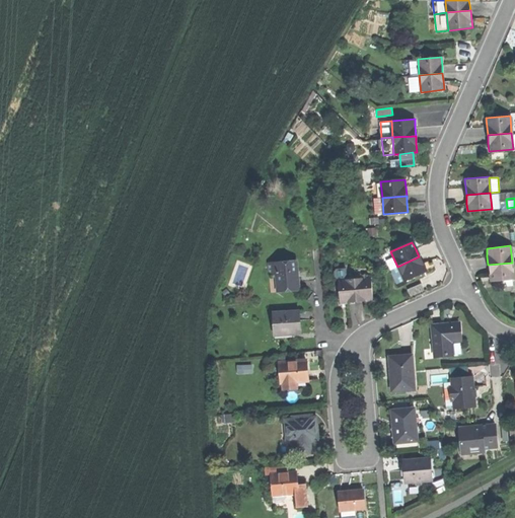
[(422,264),(419,256),(397,267),(405,281),(426,271),(422,264)]
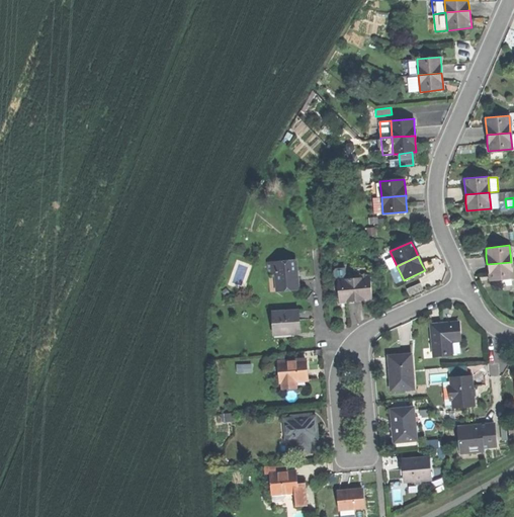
[(276,292),(296,290),(294,275),(293,261),(266,264),(267,275),(274,274),(276,292)]
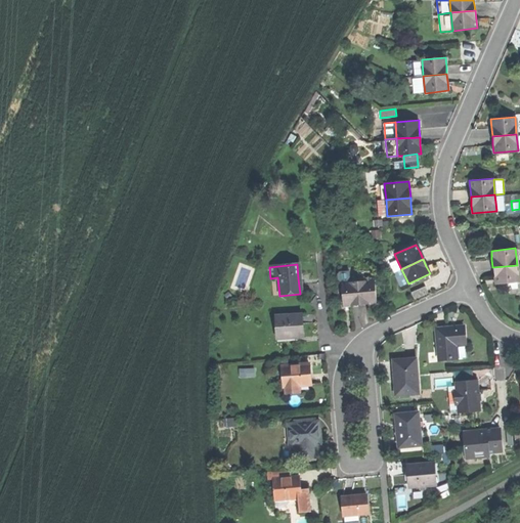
[(494,284),(519,280),(517,265),(492,267),(493,274),(494,284)]
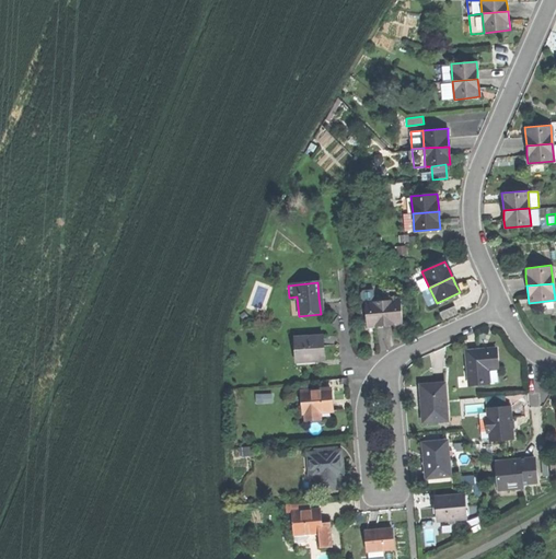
[(403,289),(382,290),(382,301),(400,299),(404,299),(403,289)]
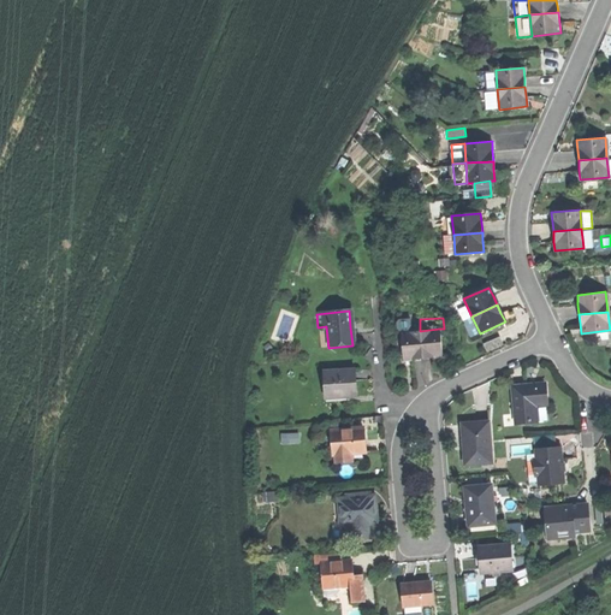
[(401,320),(401,332),(420,331),(420,319),(401,320)]
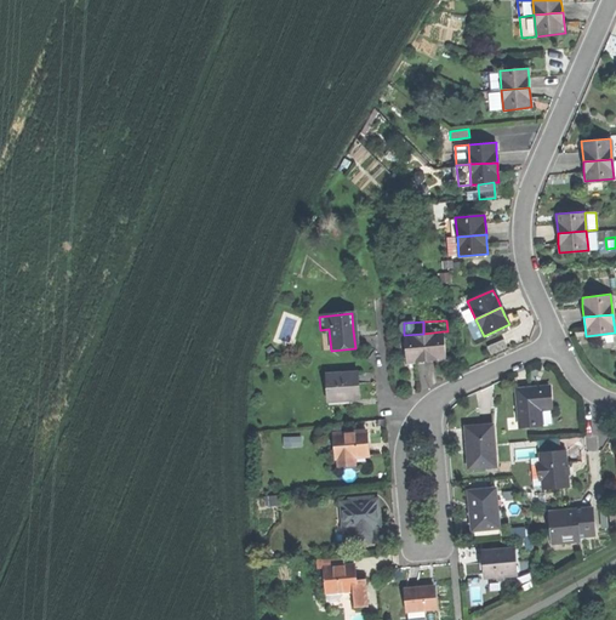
[(423,334),(426,362),(435,360),(445,359),(443,331),(423,334)]
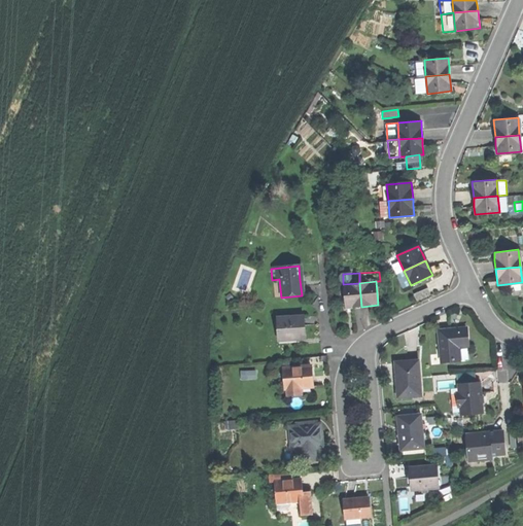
[(353,307),(361,307),(359,283),(343,284),(345,308),(353,307)]
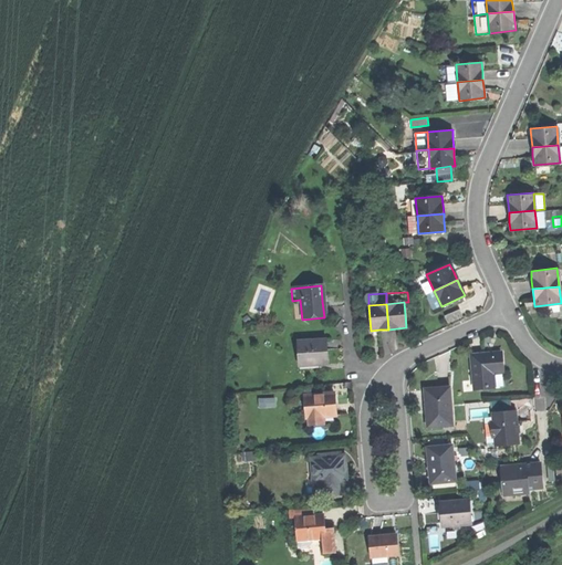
[(446,316),(449,323),(464,316),(459,310),(446,316)]
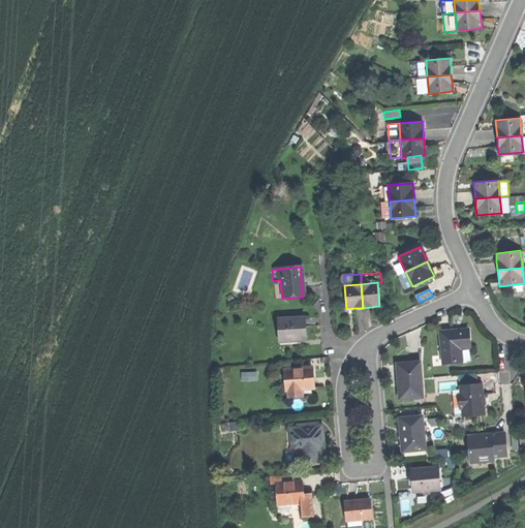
[(279,342),(306,339),(305,328),(304,316),(277,318),(279,342)]
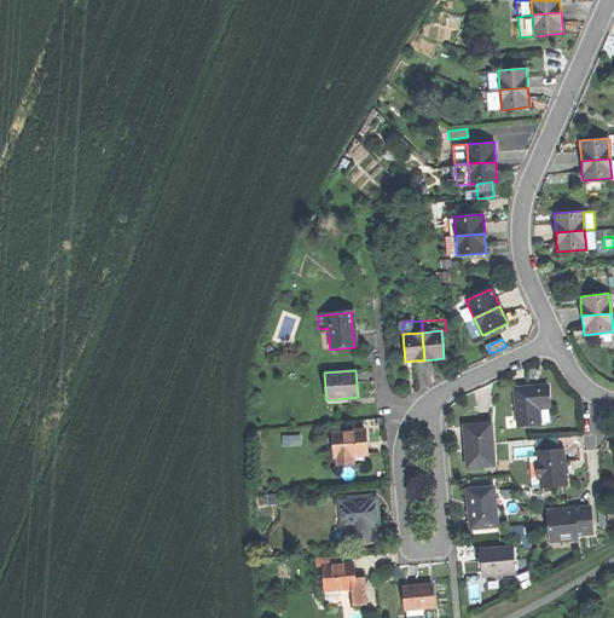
[(529,387),(514,388),(517,425),(542,422),(540,406),(549,405),(546,385),(529,387)]
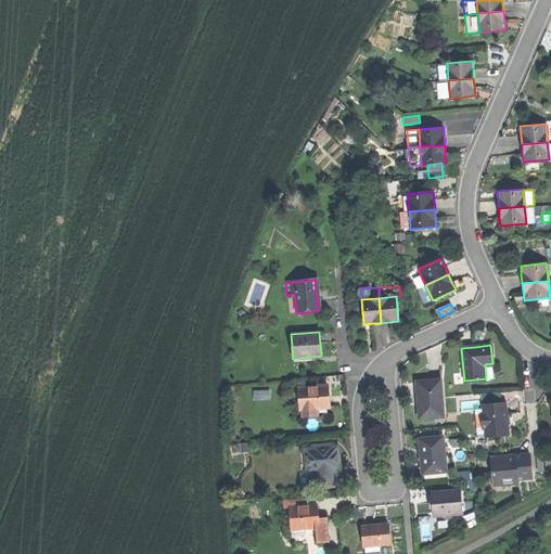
[(419,419),(443,416),(439,378),(415,381),(417,400),(419,419)]
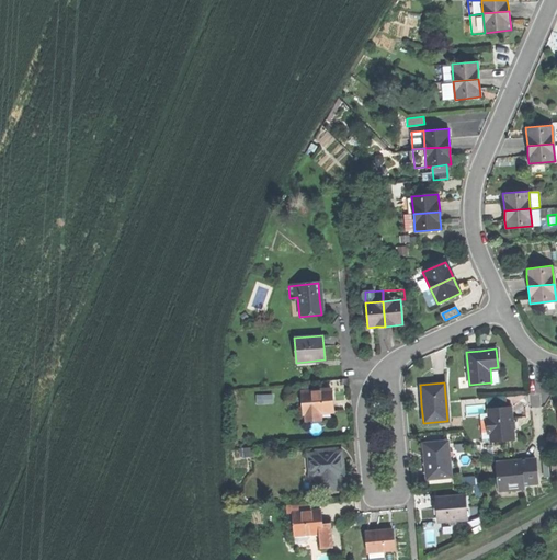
[(320,413),(332,412),(331,401),(330,389),(302,392),(304,414),(320,413)]
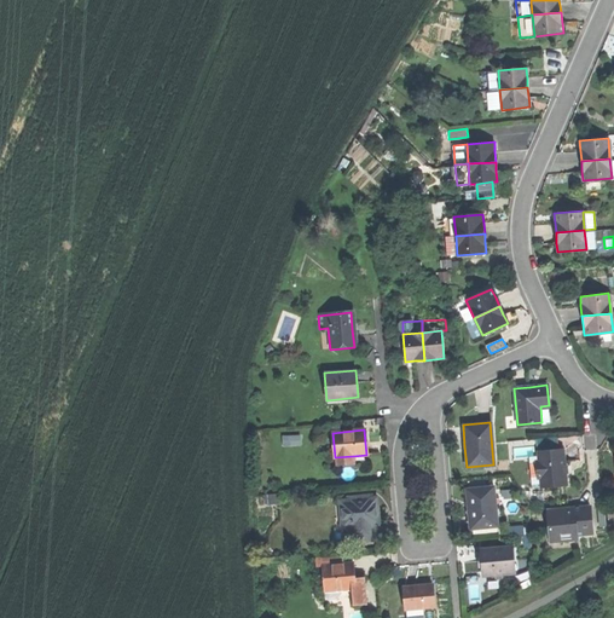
[(562,450),(537,451),(537,455),(539,481),(540,485),(565,484),(563,466),(562,450)]
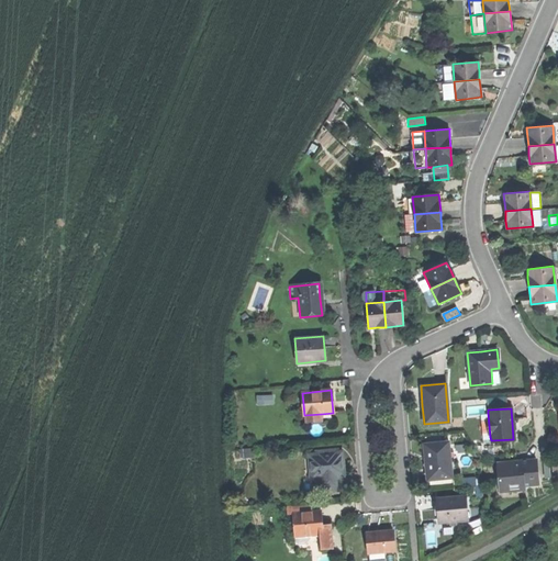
[(482,438),(490,437),(488,413),(480,414),(482,438)]
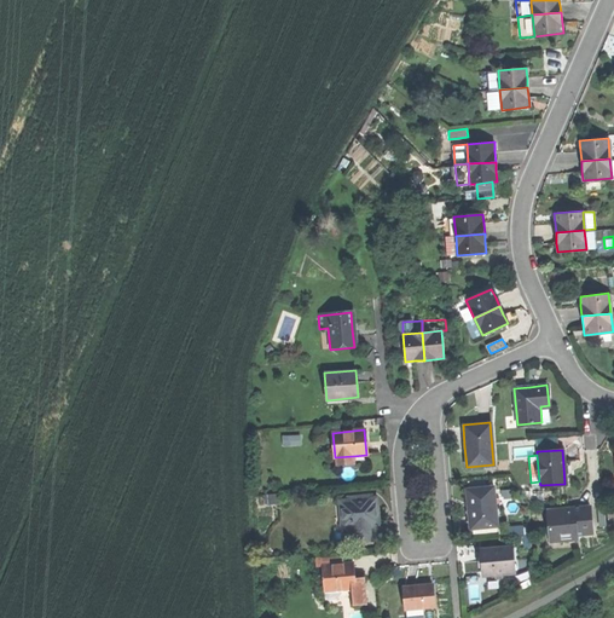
[(469,529),(497,526),(496,508),(493,508),(491,486),(467,489),(469,506),(470,514),(468,515),(469,529)]
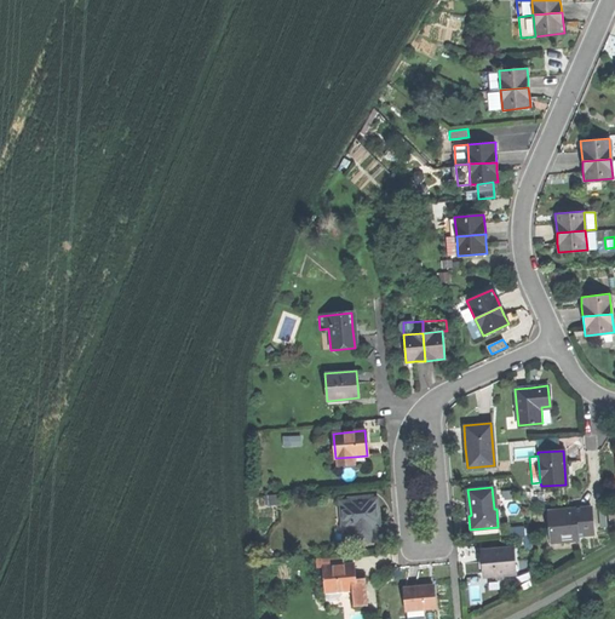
[(266,504),(277,504),(277,494),(266,494),(266,504)]
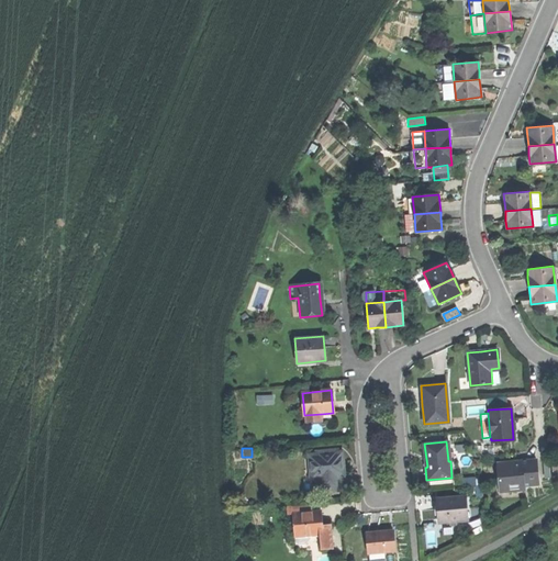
[(338,475),(343,475),(342,466),(341,452),(336,453),(336,451),(316,452),(317,455),(309,456),(311,478),(320,477),(321,491),(339,489),(338,475)]
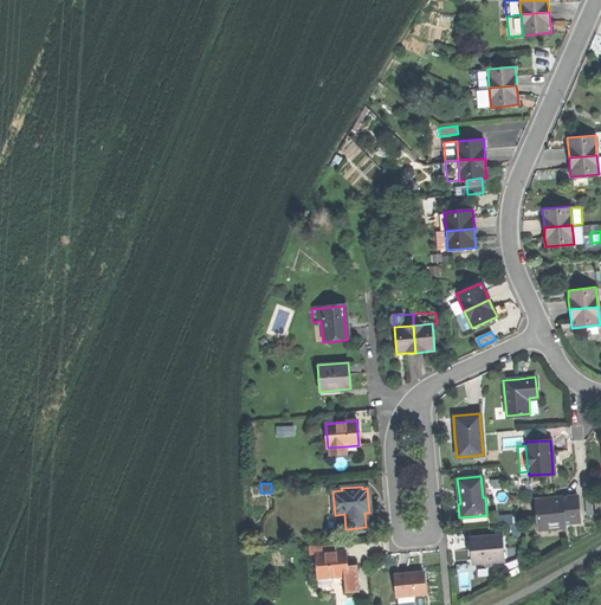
[(559,501),(536,503),(538,529),(566,526),(564,521),(579,520),(576,493),(567,494),(559,495),(559,501)]
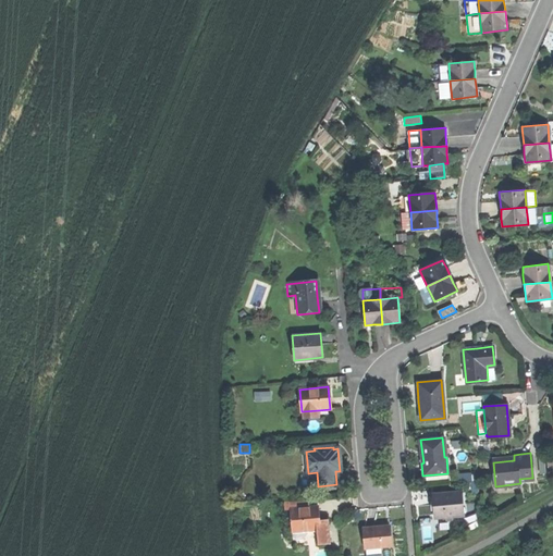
[(433,503),(435,517),(463,515),(461,492),(432,494),(433,503)]
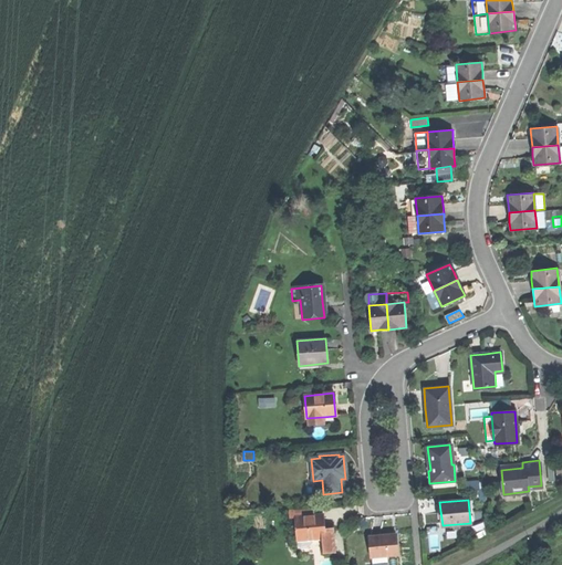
[(289,509),(289,519),(294,519),(294,518),(314,515),(313,506),(289,509)]
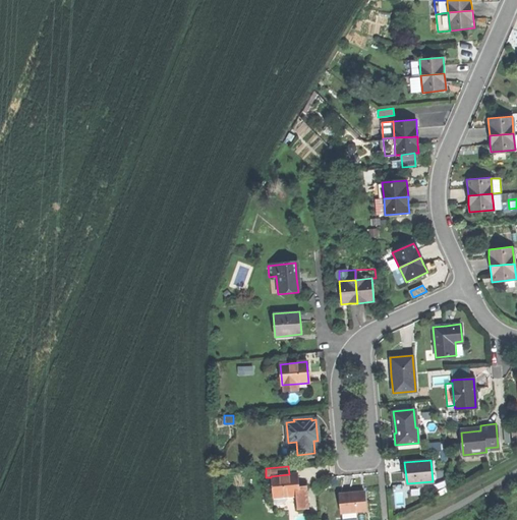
[(289,474),(271,476),(271,477),(272,486),(270,486),(271,498),(295,496),(297,509),(308,509),(306,486),(298,486),(298,480),(297,473),(289,474)]
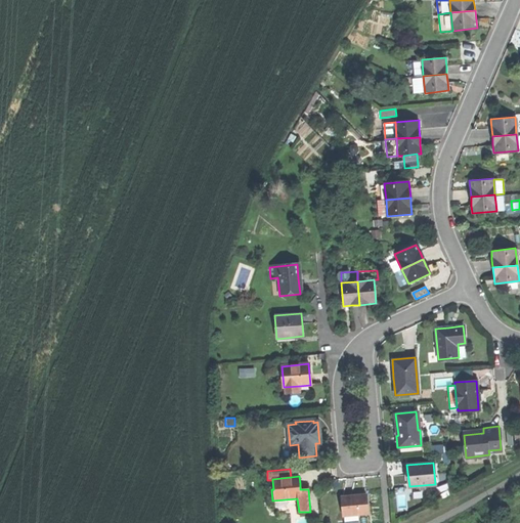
[(344,516),(370,514),(367,494),(354,495),(342,496),(344,516)]
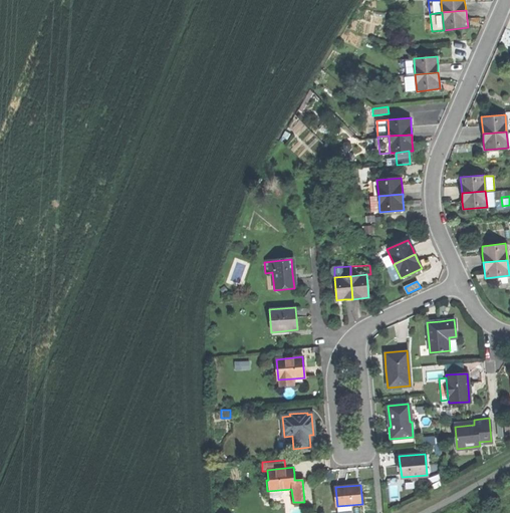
All buildings are outlined.
